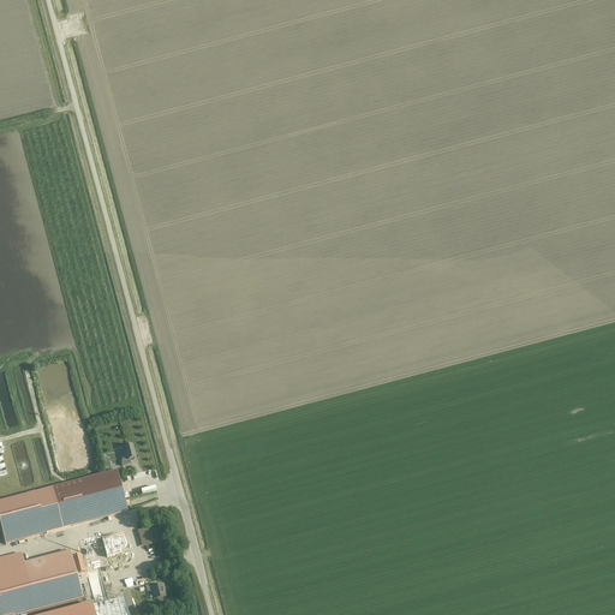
[(123,466),(131,464),(130,460),(136,458),(132,445),(124,447),(125,451),(120,452),(123,461),(121,461),(123,466)]
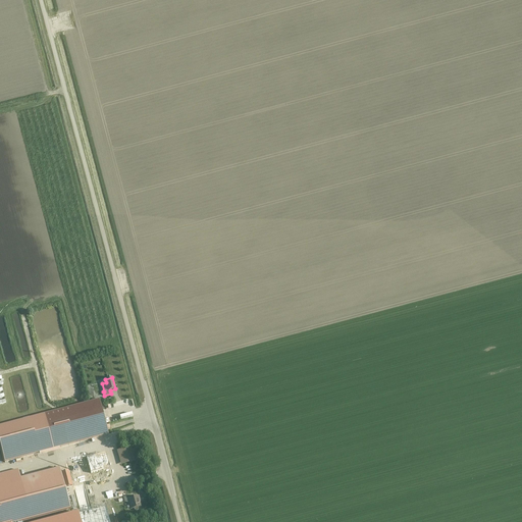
[(110,428),(109,425),(106,426),(100,400),(0,425),(0,444),(5,462),(109,434),(107,429),(110,428)]
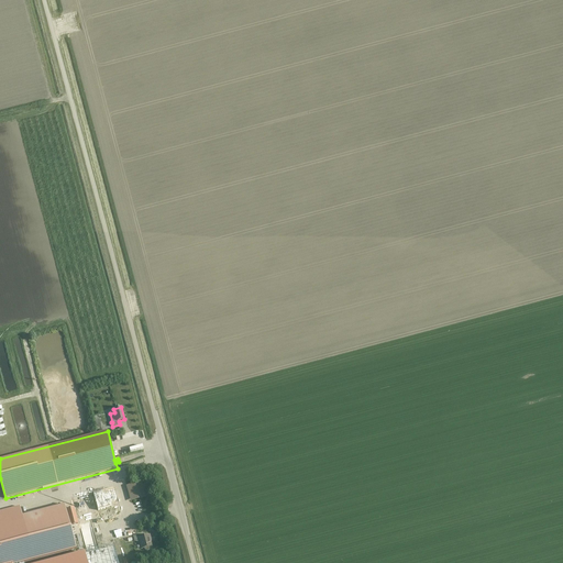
[(141,483),(128,486),(130,497),(144,494),(141,483)]
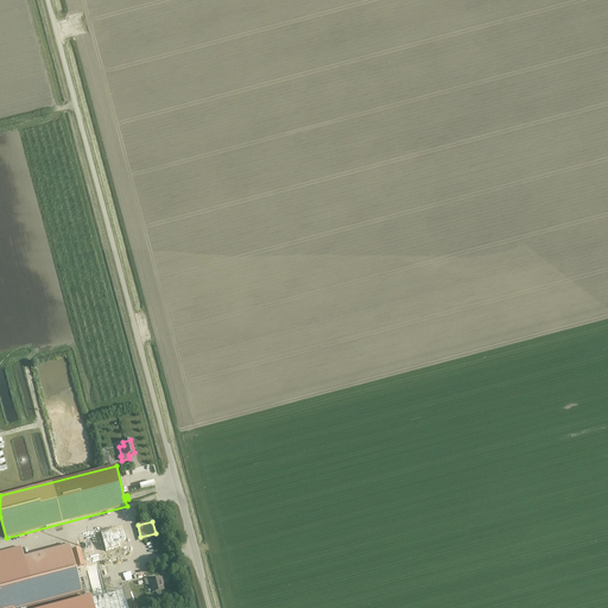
[(101,533),(106,551),(114,549),(113,544),(124,540),(126,539),(124,531),(116,530),(101,533)]
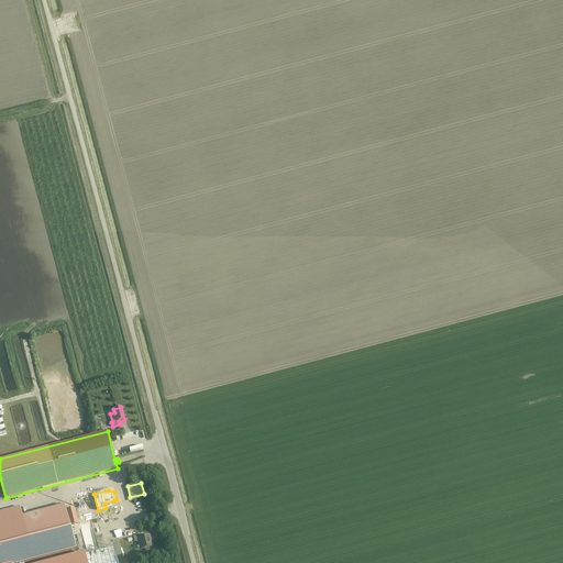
[(125,493),(122,495),(128,512),(132,511),(125,493)]
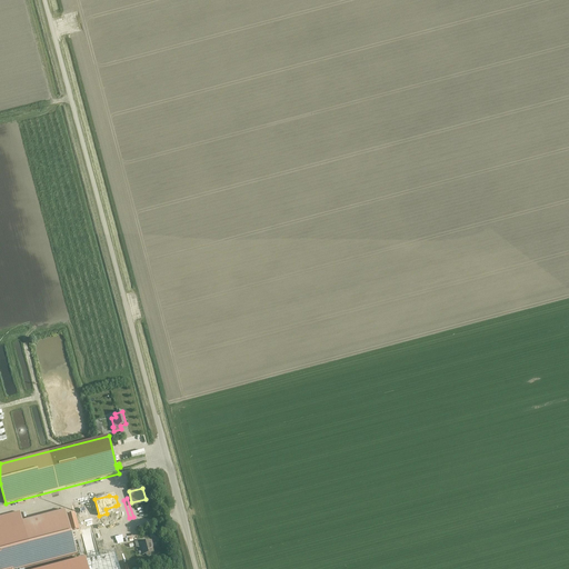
[(67,516),(57,518),(27,527),(26,521),(22,521),(20,512),(0,517),(0,568),(18,568),(33,565),(77,553),(71,532),(79,530),(75,513),(67,516)]
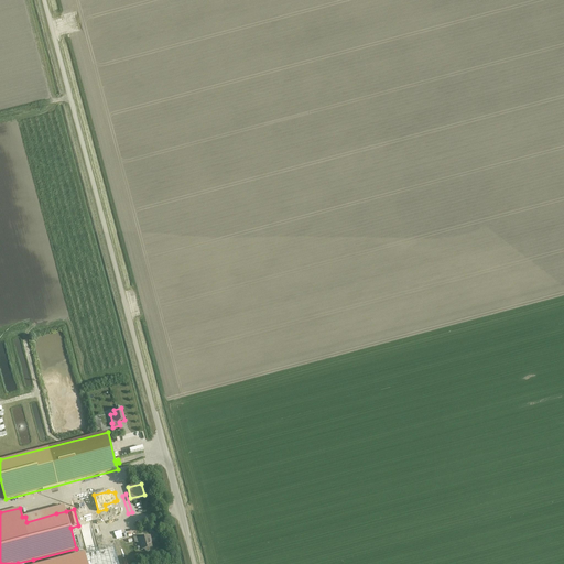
[(150,551),(150,550),(150,548),(152,548),(150,537),(139,539),(142,550),(145,549),(145,551),(147,552),(148,552),(149,552),(150,551)]
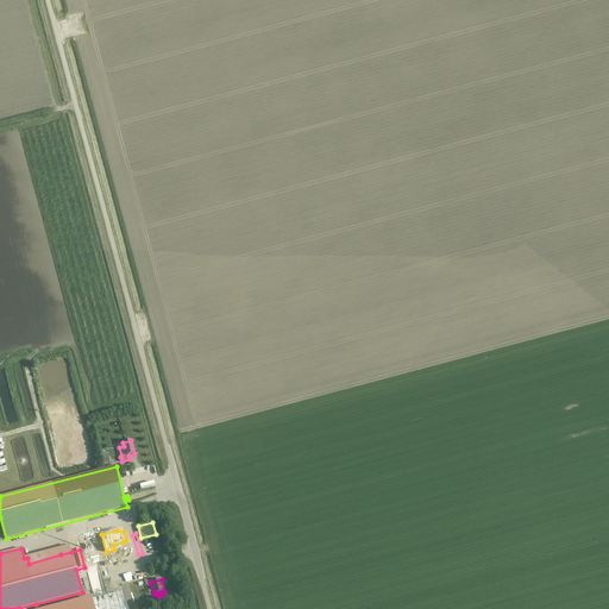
[(127,608),(123,590),(50,608),(127,608)]
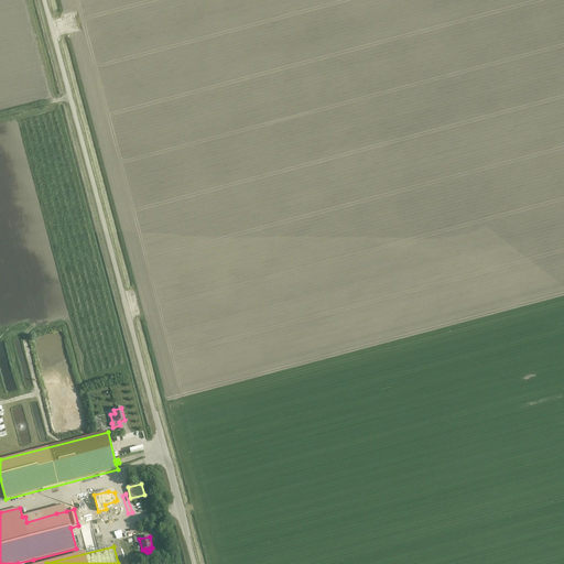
All buildings are outlined.
